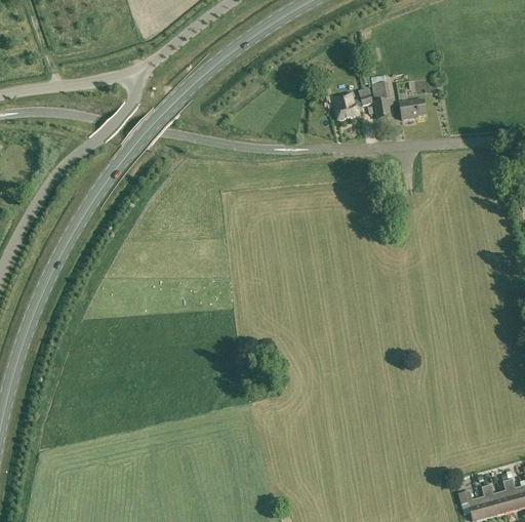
[(386,74),(371,76),(372,83),(387,81),(386,74)]
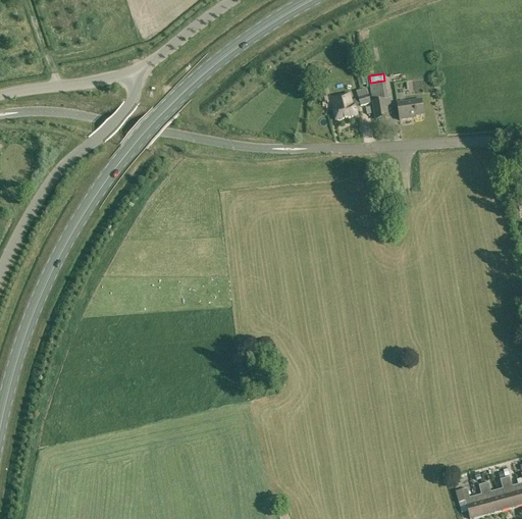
[(369,84),(372,100),(388,97),(385,81),(384,81),(370,83),(369,84)]
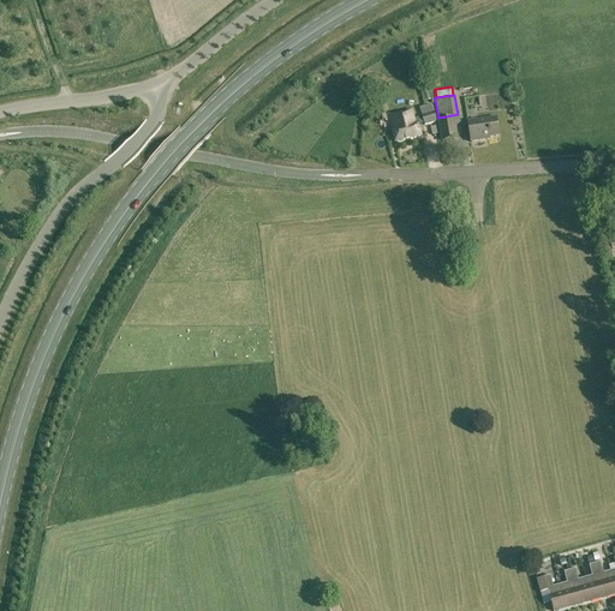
[(376,107),(378,119),(388,117),(384,103),(376,107)]
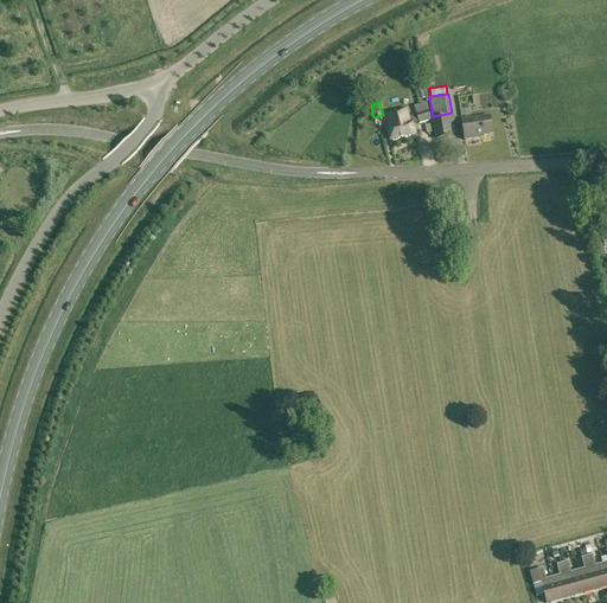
[(407,106),(397,108),(387,110),(390,126),(388,126),(390,138),(403,134),(416,132),(413,120),(410,121),(407,106)]
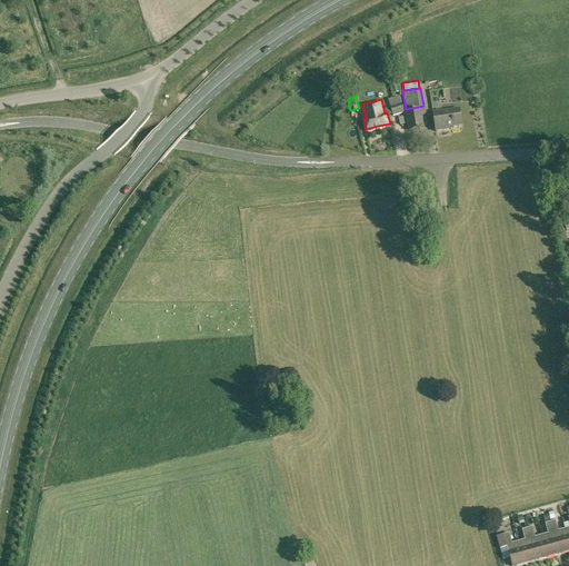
[(433,110),(436,129),(449,127),(449,126),(462,123),(460,106),(433,110)]
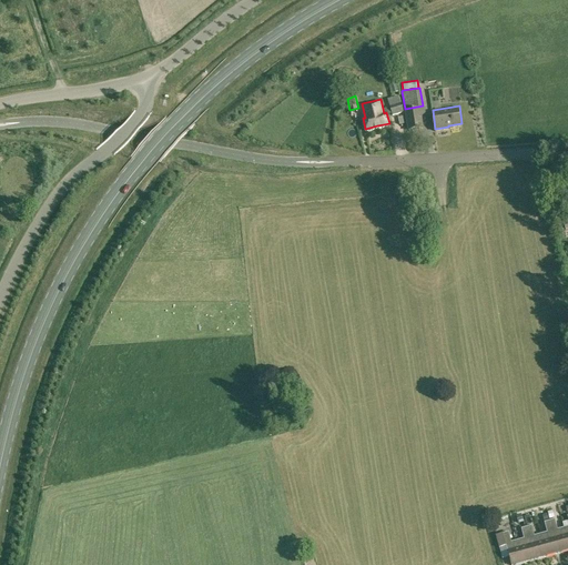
[(424,107),(406,110),(409,127),(422,125),(421,114),(425,113),(424,107)]
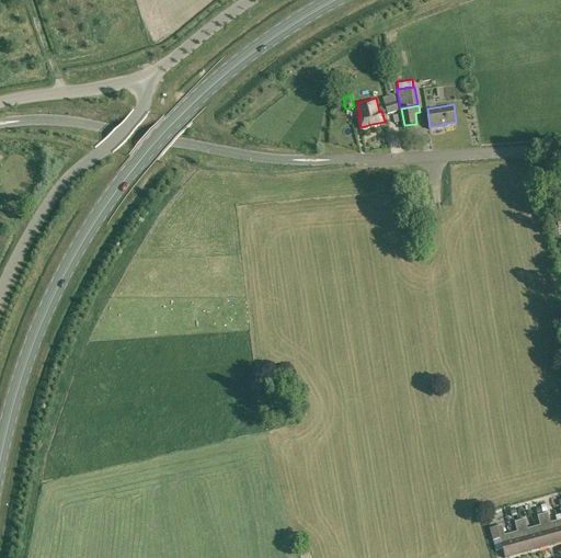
[(560,541),(560,532),(558,519),(550,521),(548,511),(544,512),(551,544),(560,541)]
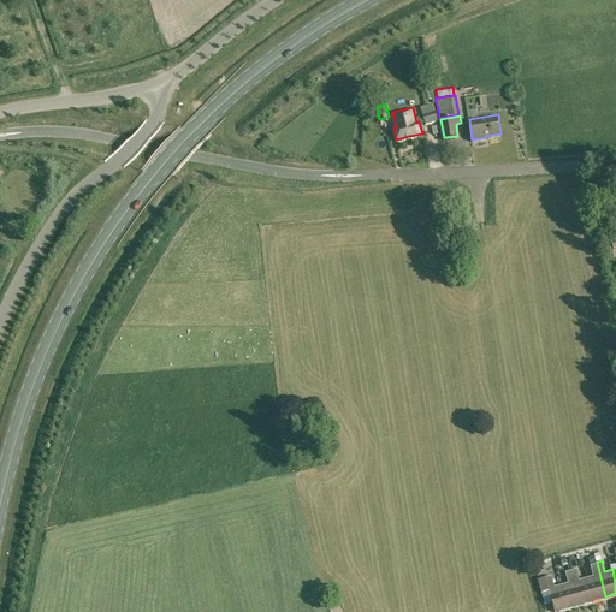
[(593,574),(586,576),(593,599),(605,596),(597,562),(591,563),(593,574)]
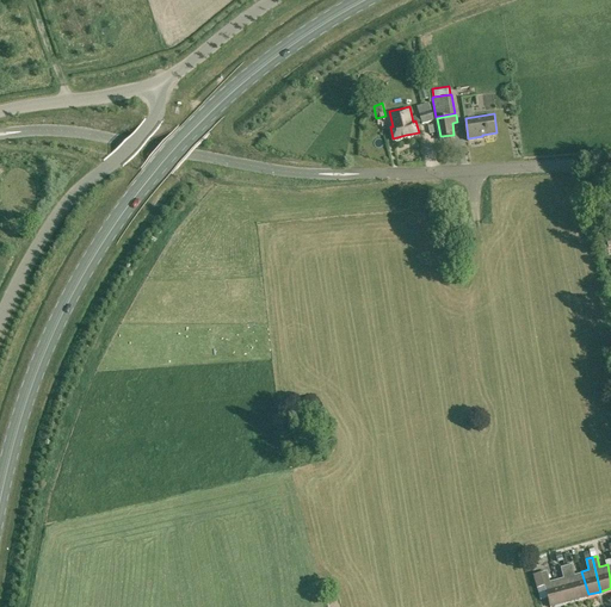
[(572,562),(566,564),(575,598),(588,594),(581,571),(574,573),(572,562)]
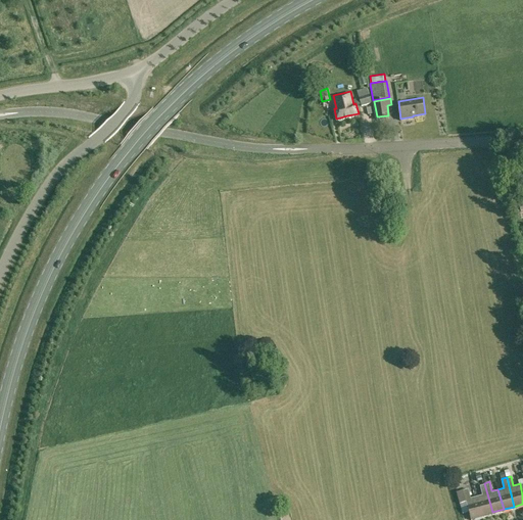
[(482,515),(492,512),(484,483),(480,484),(482,493),(476,494),(482,515)]
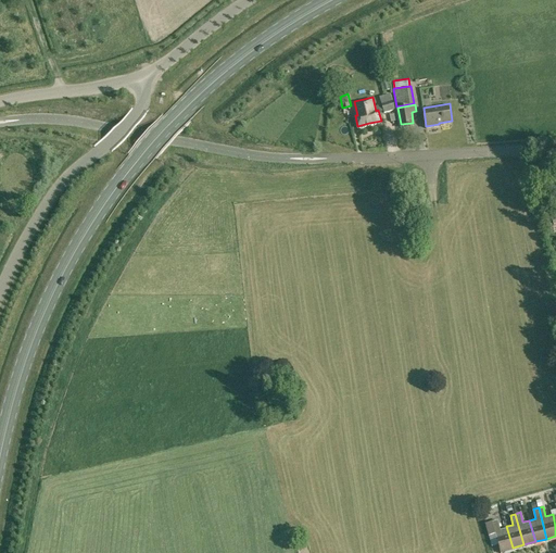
[(513,548),(506,526),(501,528),(497,518),(485,522),(489,533),(495,531),(501,551),(513,548)]
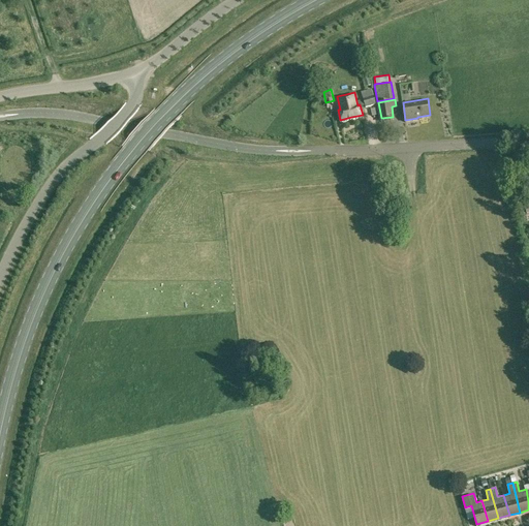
All buildings are outlined.
